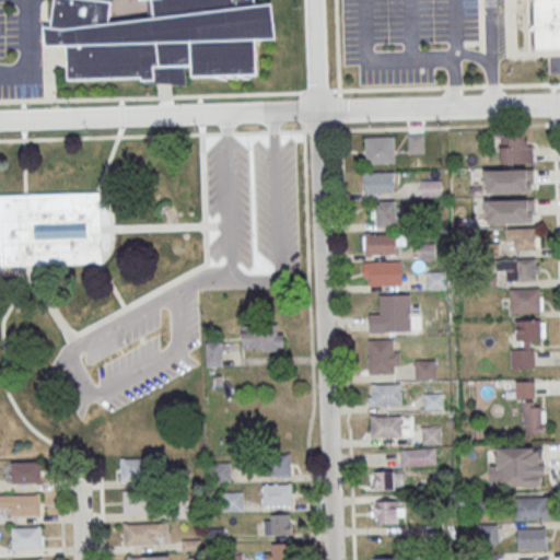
[(155,19),(152,0),(255,0),(256,7),(271,6),(279,38),(256,39),(257,74),(251,74),(249,78),(238,74),(238,79),(226,74),(226,79),(214,76),(193,76),(193,66),(185,66),(186,85),(162,83),(146,82),(146,80),(141,80),(141,77),(68,79),(67,45),(46,46),(45,25),(51,26),(54,0),(103,0),(112,1),(108,24),(155,19)]
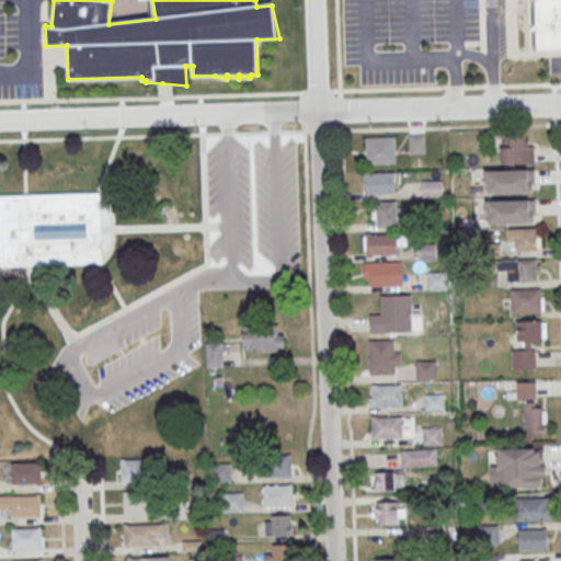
[(560,0),(535,0),(536,49),(560,48),(560,0)]
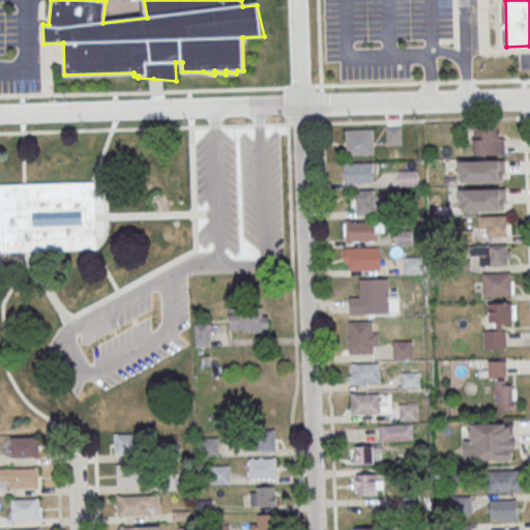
[(387,144),(401,144),(401,127),(387,127),(387,144)]
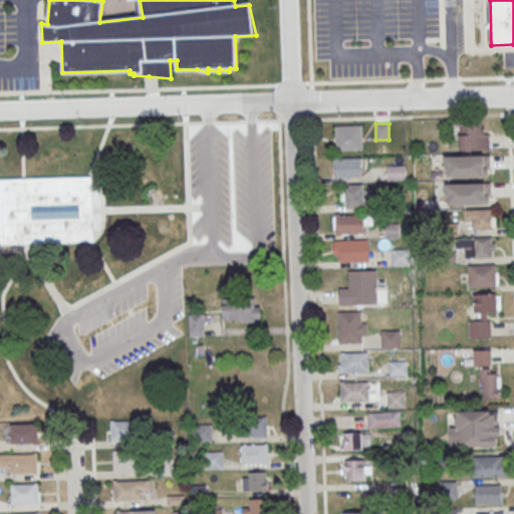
[(488,124),(459,124),(459,150),(488,150),(488,124)]
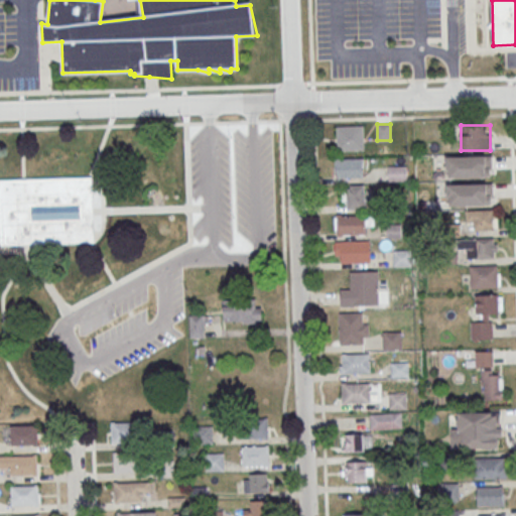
[(363,150),(363,126),(337,126),(337,150),(363,150)]
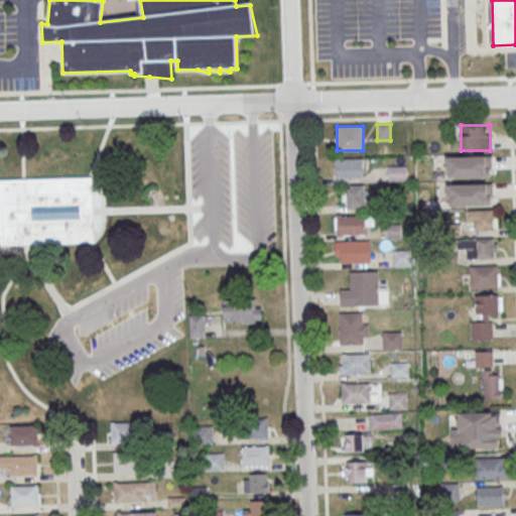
[(491,156),(446,156),(446,178),(491,178),(491,156)]
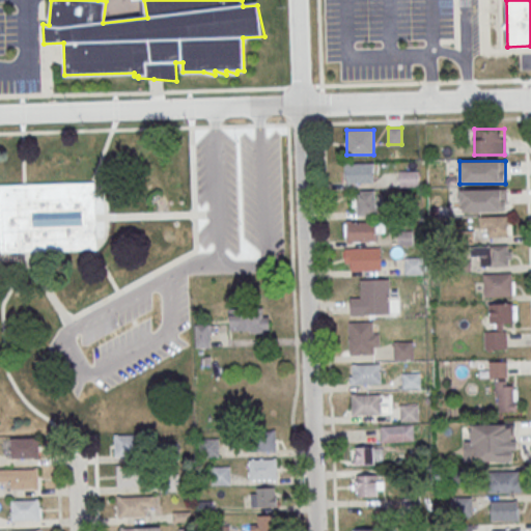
[(345,183),(373,183),(373,163),(345,163),(345,183)]
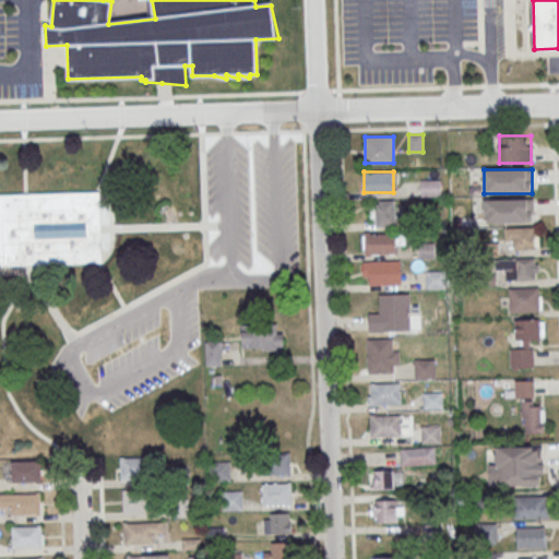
[(420,195),(441,195),(441,179),(420,179),(420,195)]
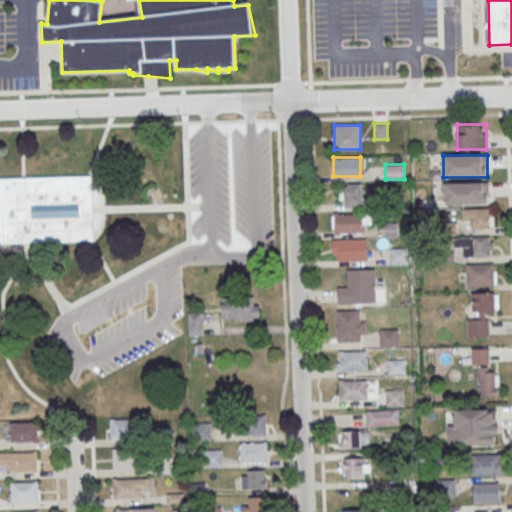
[(93,176),(94,209),(95,240),(92,240),(29,243),(1,244),(1,242),(0,242),(0,178),(23,178),(90,176),(93,176)]
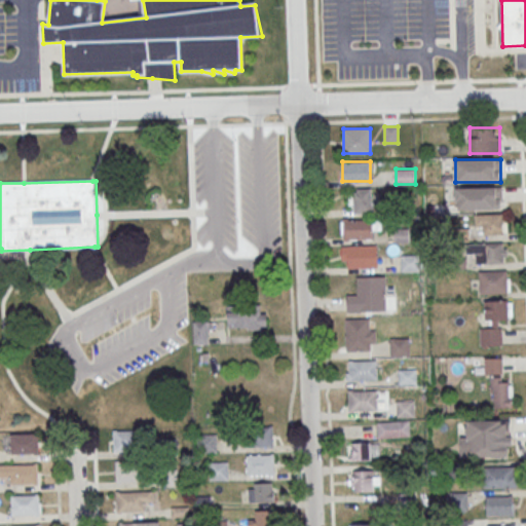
[(502,187),(455,187),(455,210),(502,210),(502,187)]
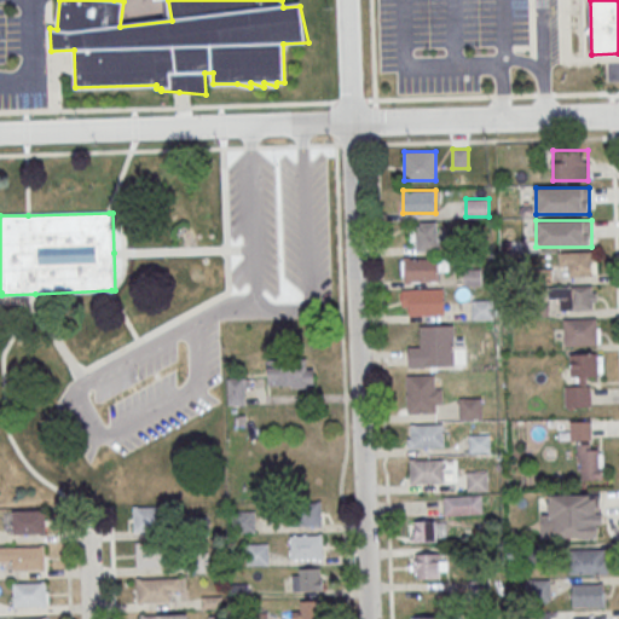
[(411,223),(411,252),(439,252),(439,223),(411,223)]
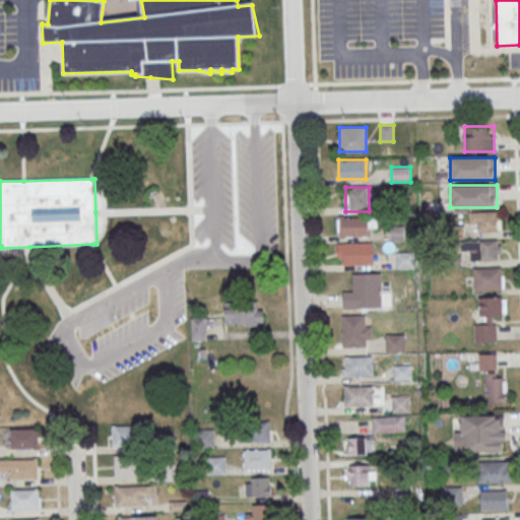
[(469,226),(477,226),(477,232),(500,232),(500,211),(469,211),(469,226)]
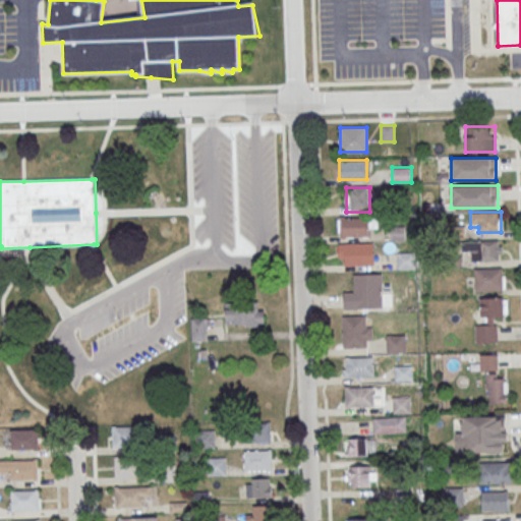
[(341,236),(368,236),(368,227),(378,227),(378,218),(341,218),(341,236)]
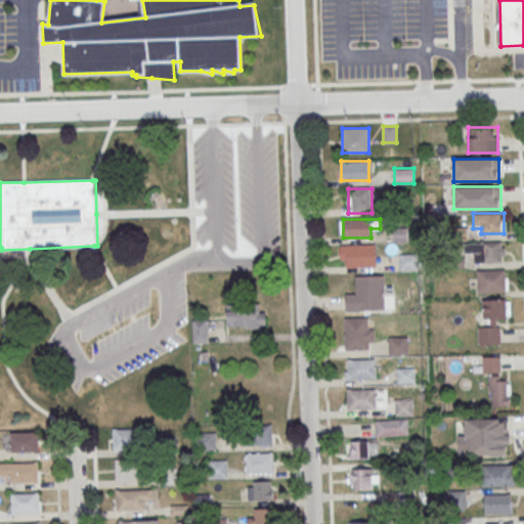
[(505,243),(473,243),(473,262),(505,262),(505,243)]
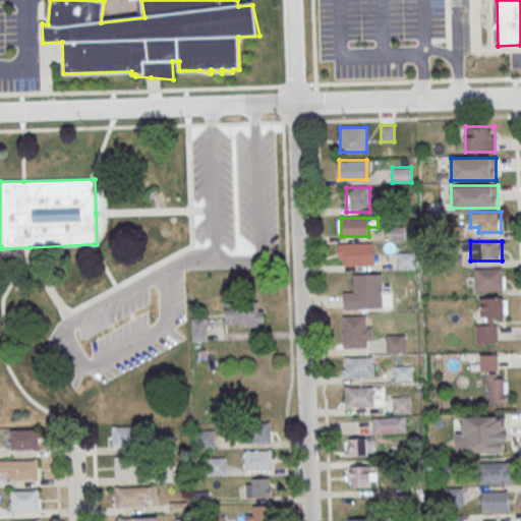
[(339,265),(373,265),(373,243),(339,243),(339,265)]
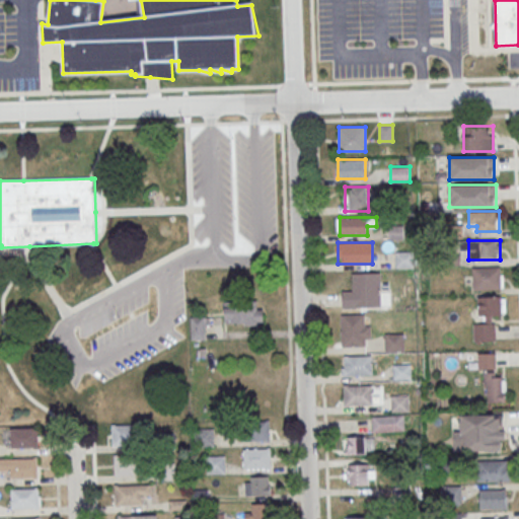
[(396,252),(414,251),(414,267),(396,268),(396,252)]
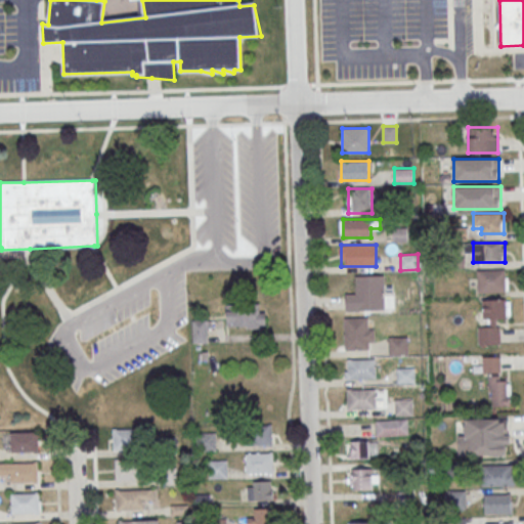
[(507,292),(507,270),(478,270),(478,292),(507,292)]
